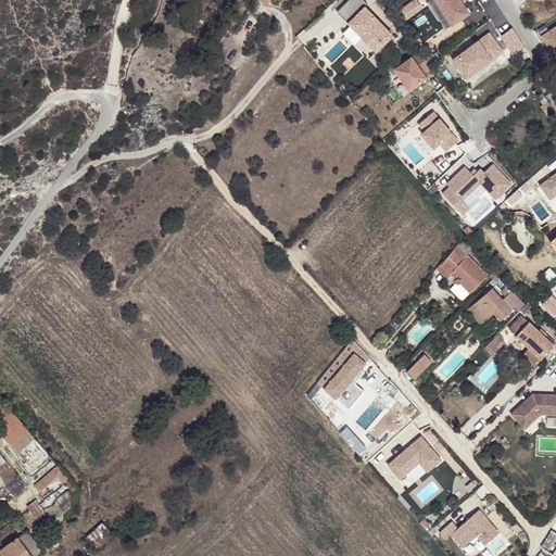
[(254,0),(268,11),(275,4),(276,7),(281,0),(254,0)]
